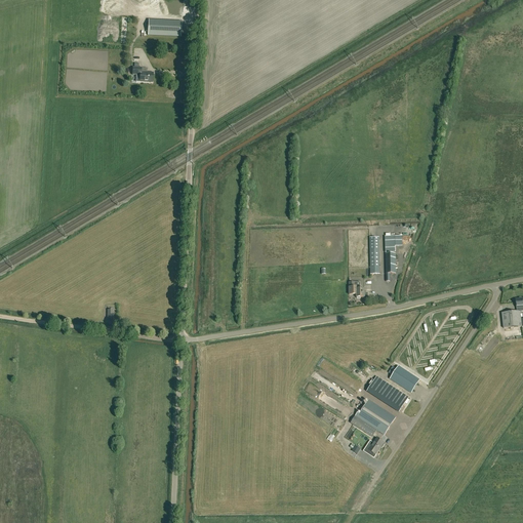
[(136,0),(136,9),(152,10),(152,0),(143,0),(136,0)]
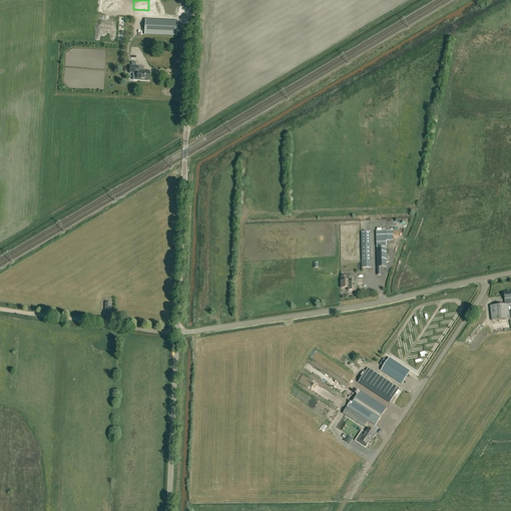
[(174,34),(175,19),(143,17),(142,33),(174,34)]
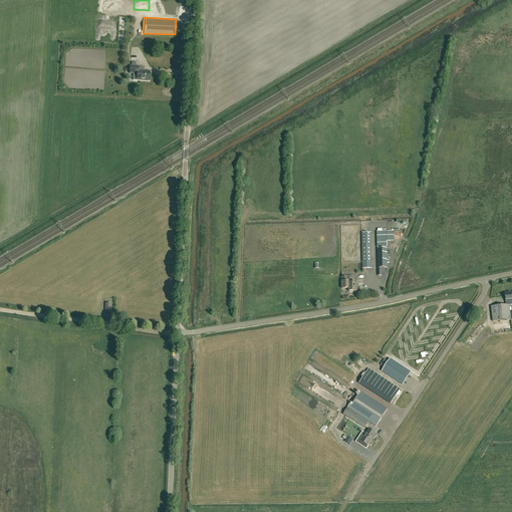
[(135,78),(148,78),(148,69),(136,69),(136,64),(129,64),(128,71),(136,71),(135,78)]
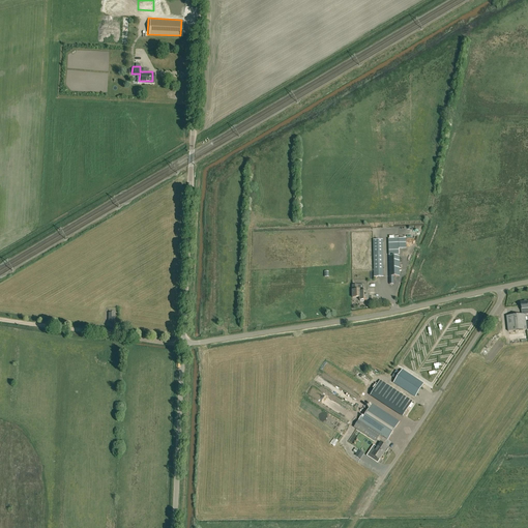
[(397,246),(404,246),(404,236),(386,237),(386,253),(397,253),(397,246)]
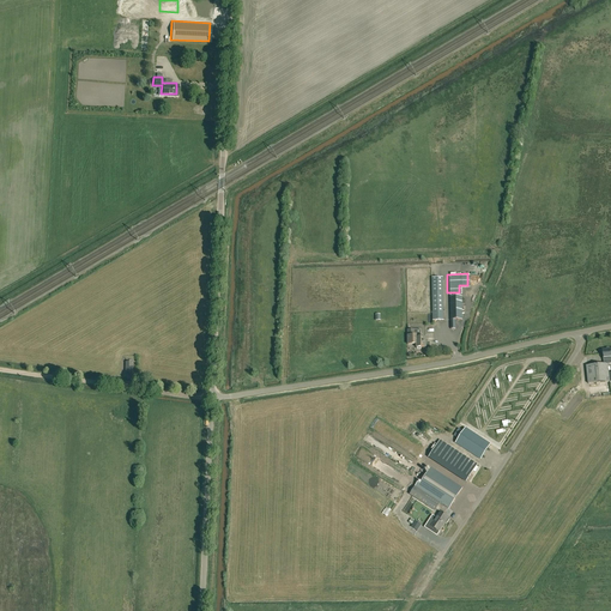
[(430,318),(441,318),(440,274),(429,274),(430,318)]
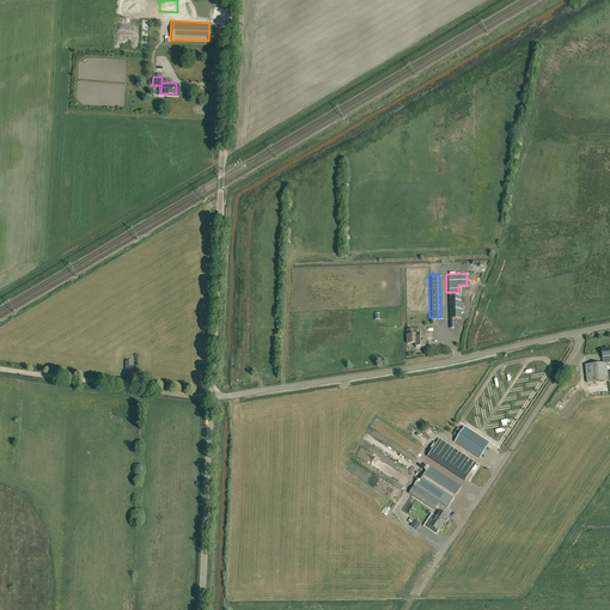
[(452,317),(459,317),(458,293),(447,293),(447,327),(452,327),(452,317)]
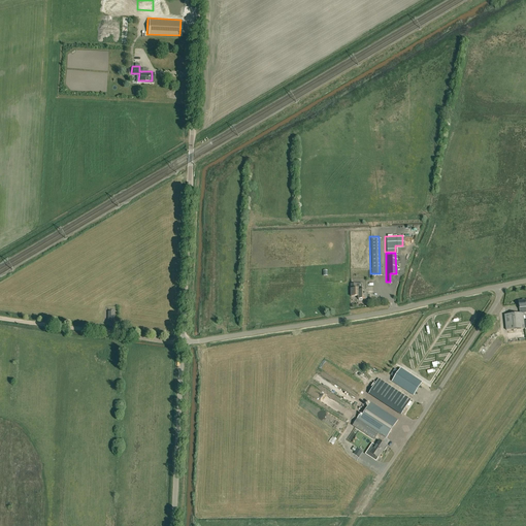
[(349,294),(356,294),(357,297),(364,297),(364,288),(357,289),(357,287),(355,287),(355,282),(349,282),(349,294)]
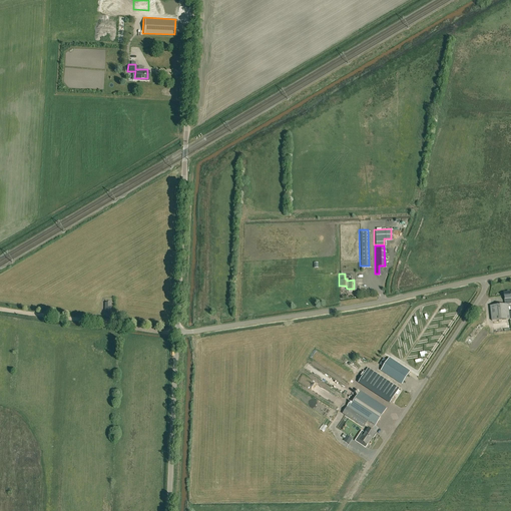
[(503,299),(503,303),(506,303),(510,303),(510,298),(510,289),(502,291),(503,299)]
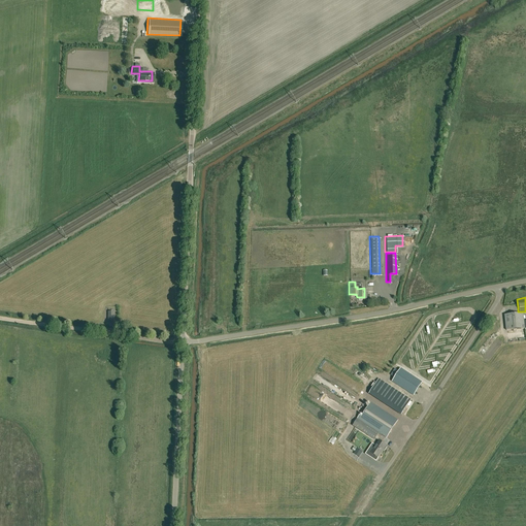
[(523,326),(521,311),(518,311),(502,314),(504,328),(523,326)]
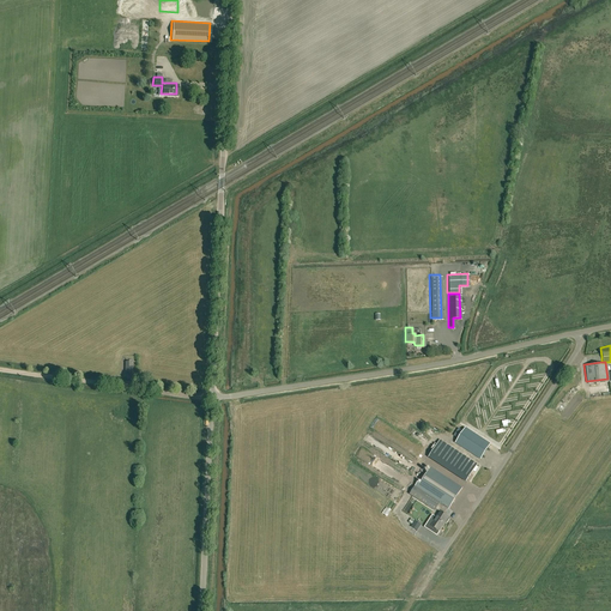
[(464,425),(453,441),(478,458),(489,442),(464,425)]
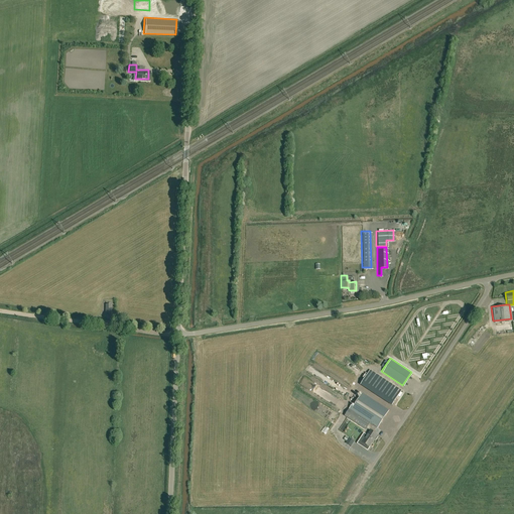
[(400,389),(368,368),(361,380),(371,387),(370,388),(391,402),(400,389)]
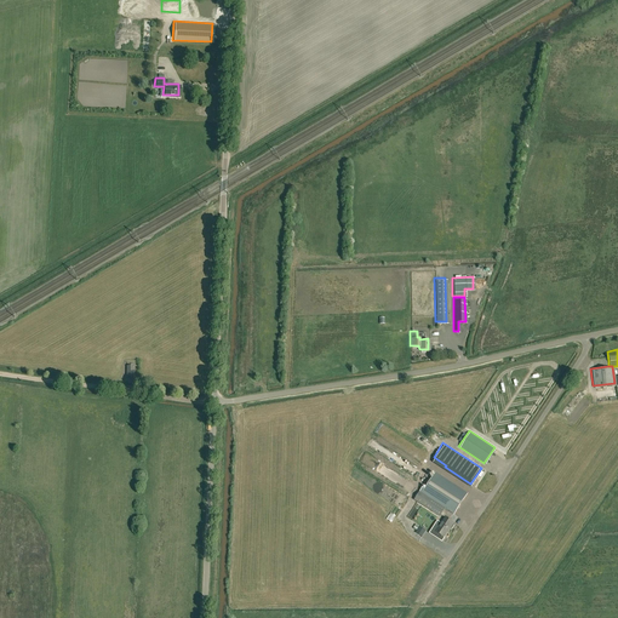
[(428,531),(440,539),(442,536),(441,534),(447,527),(448,526),(450,526),(452,524),(451,521),(452,521),(448,519),(450,516),(448,516),(451,513),(465,492),(433,470),(423,487),(421,485),(412,498),(438,514),(439,513),(444,516),(440,521),(439,521),(435,526),(431,525),(428,531)]
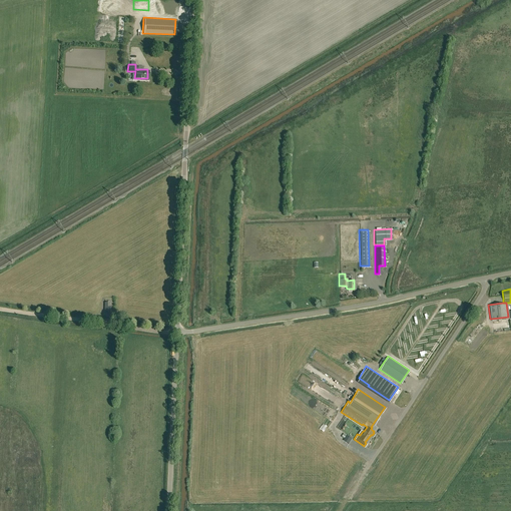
All buildings are outlined.
